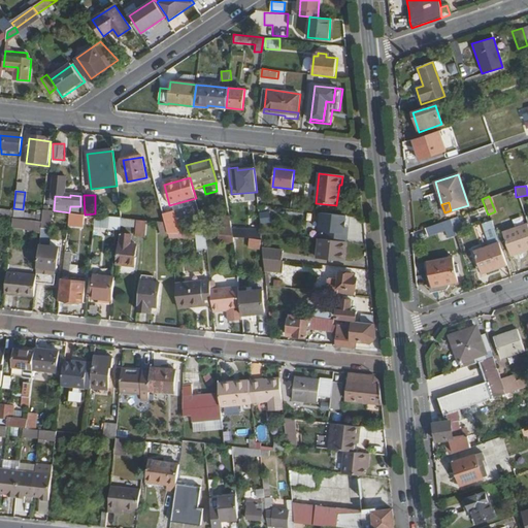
[(0,207),(0,217),(12,218),(12,208),(0,207)]
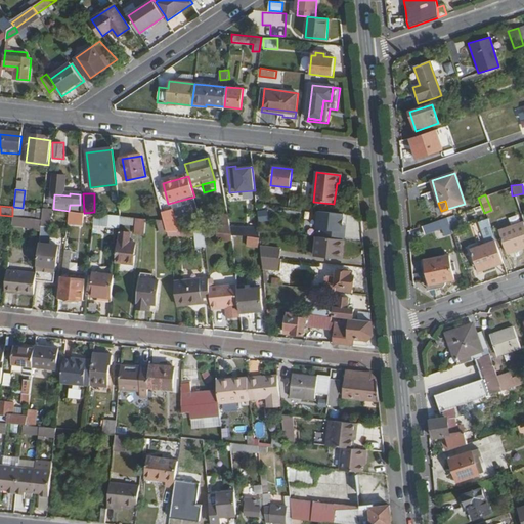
[(13,207),(12,218),(22,219),(23,208),(13,207)]
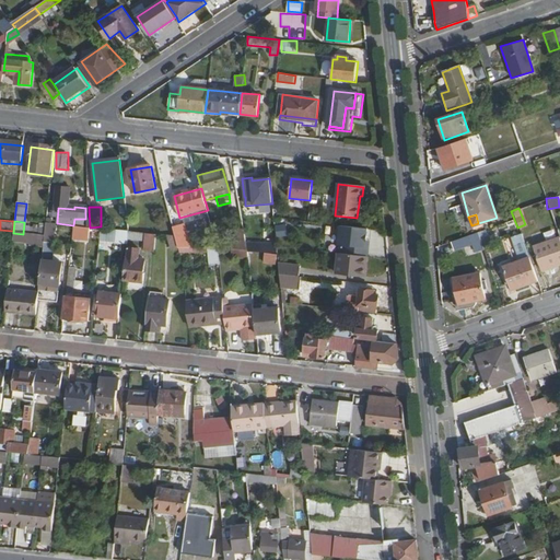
[(288,224),(277,224),(278,236),(288,235),(288,224)]
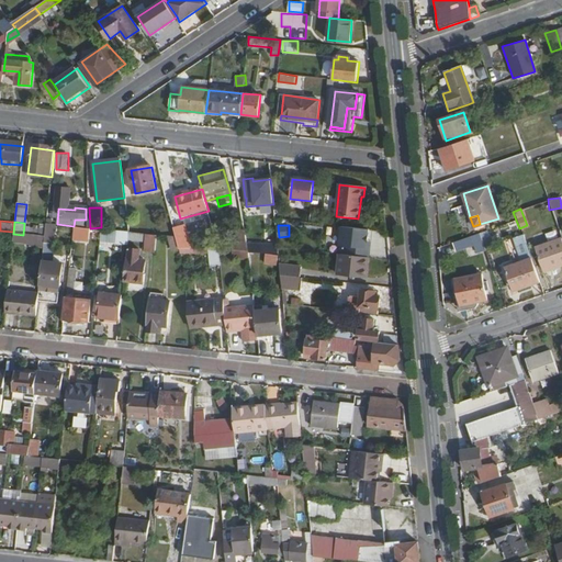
[(90,243),(92,228),(76,226),(74,239),(90,243)]
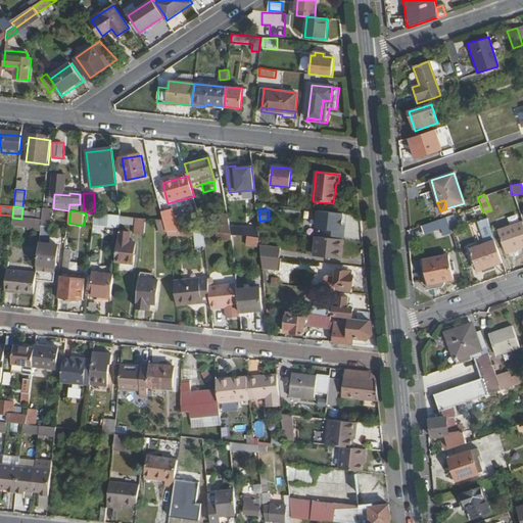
[(161,214),(162,221),(165,231),(175,229),(170,211),(161,214)]
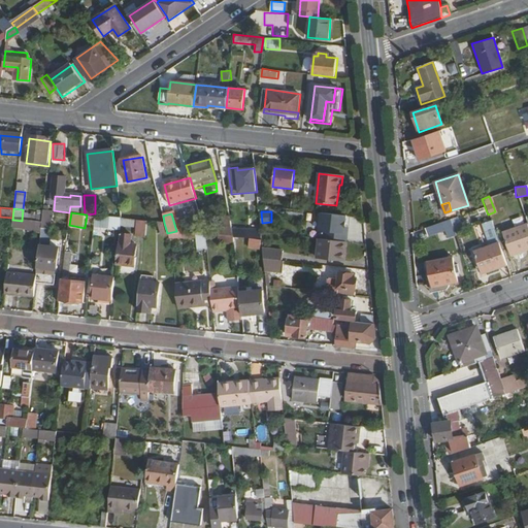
[(344,226),(345,216),(320,213),(318,231),(323,231),(322,239),(344,241),(345,241),(347,233),(343,233),(344,226)]
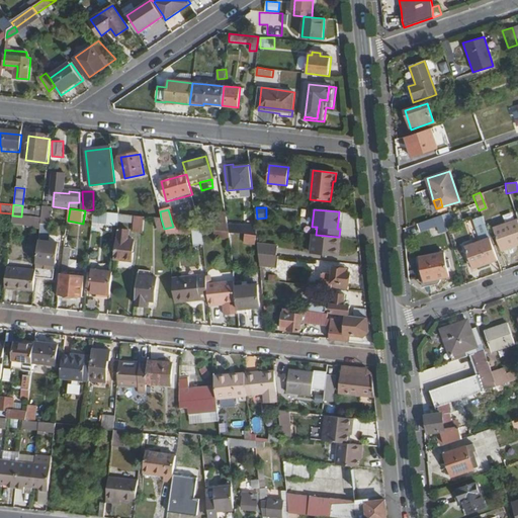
[(217,213),(219,224),(221,231),(230,231),(226,211),(217,213)]
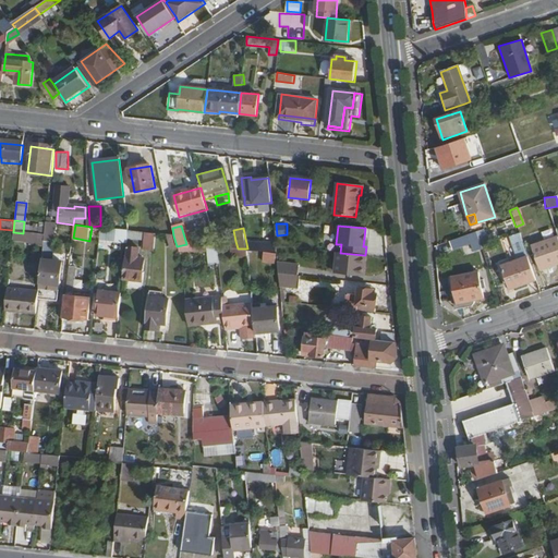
[(475,230),(478,239),(487,235),(484,228),(475,230)]
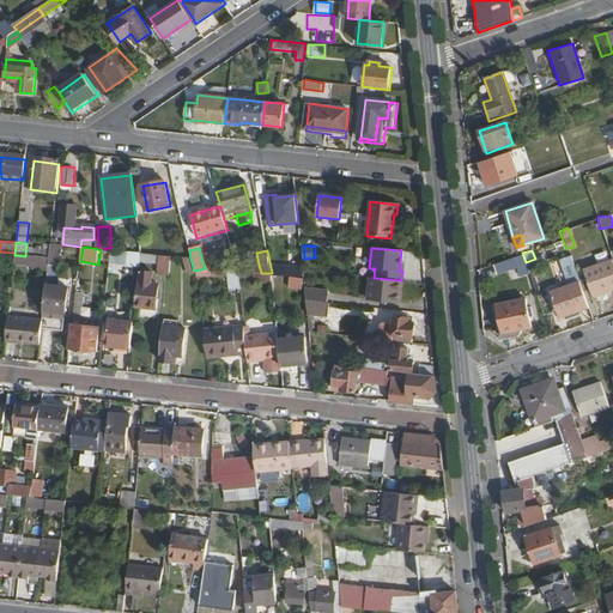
[(501,260),(504,269),(516,266),(520,274),(528,272),(526,262),(522,253),(501,260)]
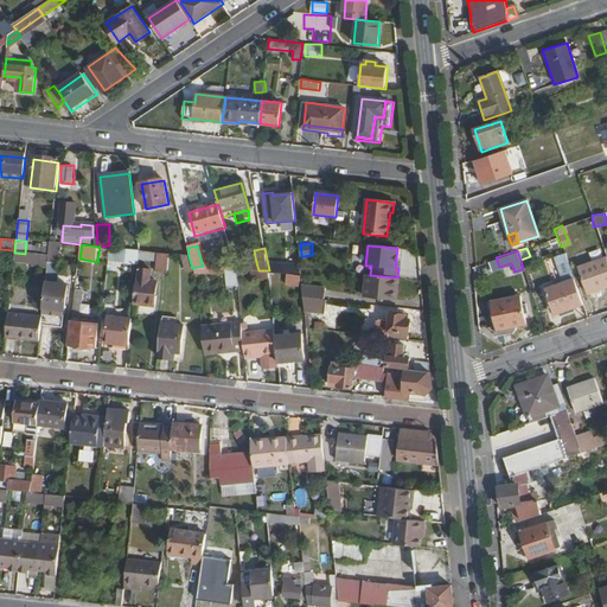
[(138,251),(138,259),(167,261),(168,254),(138,251)]
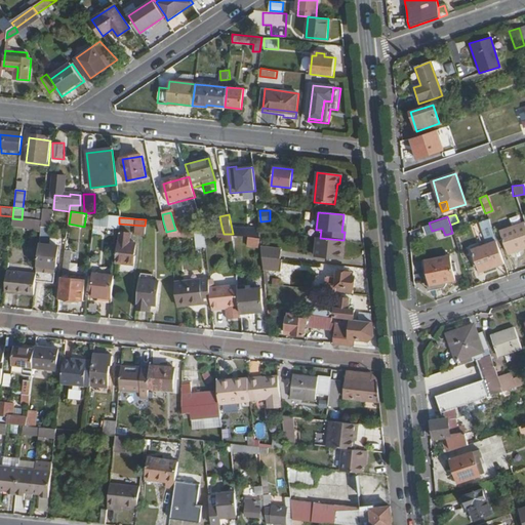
[(471,250),(478,272),(503,264),(488,219),(480,221),(487,244),(479,247),(478,244),(472,246),(473,249),(471,250)]
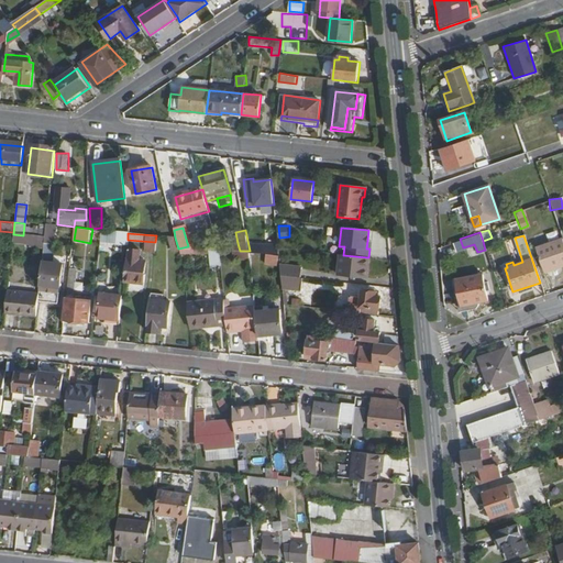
[(536,249),(544,273),(562,265),(562,242),(562,239),(536,249)]
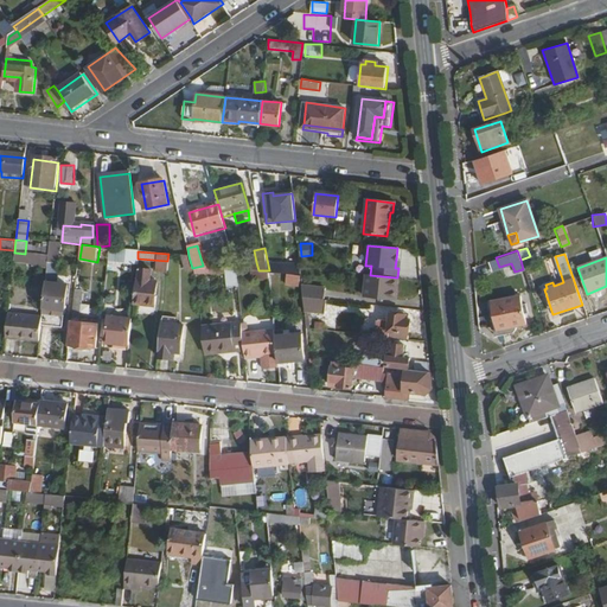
[(138,293),(136,302),(155,305),(157,288),(148,288),(149,269),(139,268),(138,279),(135,279),(134,293),(138,293)]
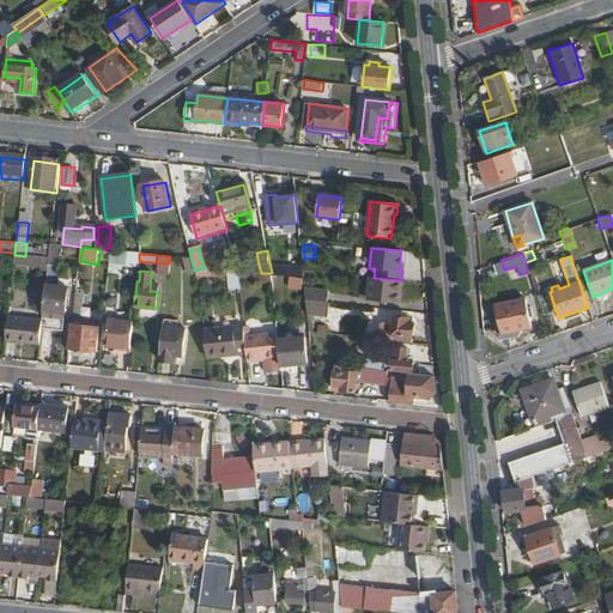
[(228,274),(230,292),(241,291),(240,275),(228,274)]
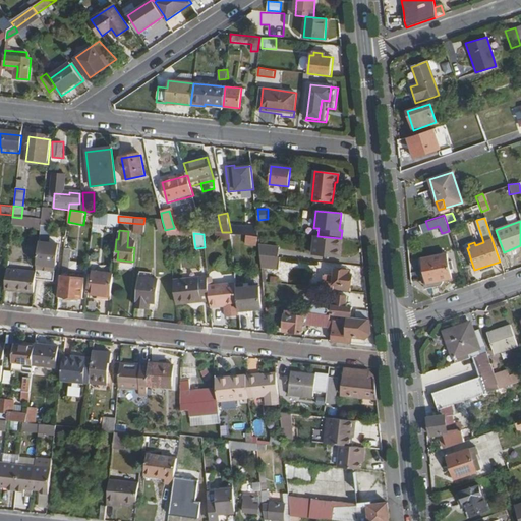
[(268,235),(257,236),(258,247),(269,246),(268,235)]
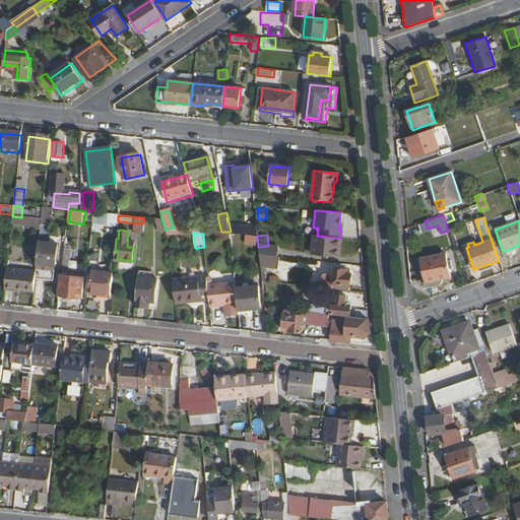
[(339,238),(317,236),(314,236),(312,254),(337,257),(339,238)]
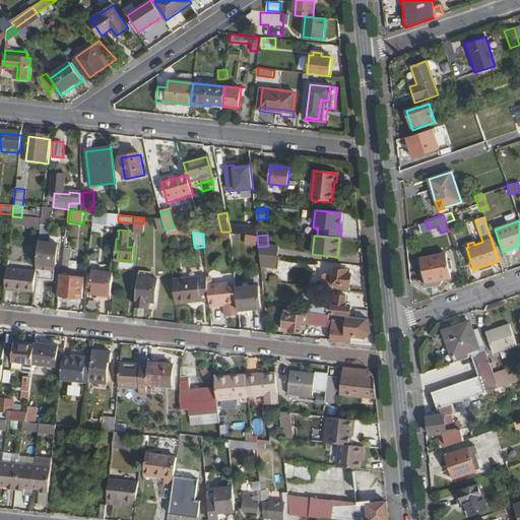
[(39,241),(36,271),(35,273),(44,274),(45,264),(54,265),(56,243),(39,241)]
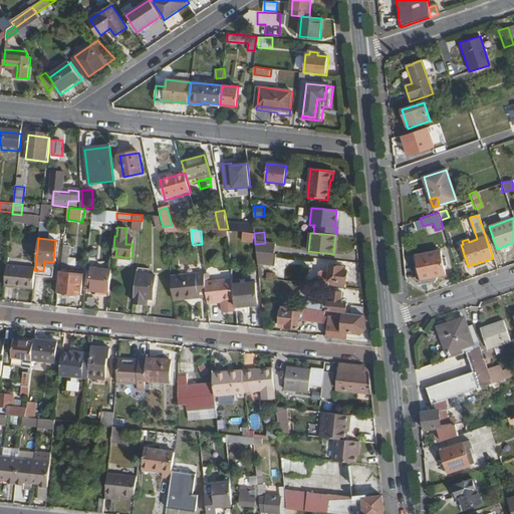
[(416,255),(421,277),(418,278),(419,284),(438,280),(436,275),(445,273),(443,265),(446,265),(445,257),(442,257),(440,250),(416,255)]
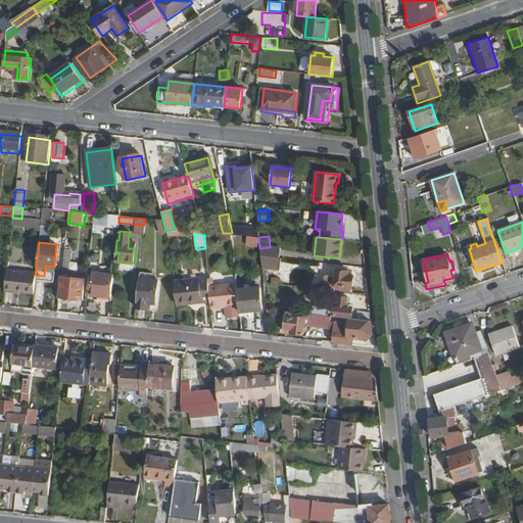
[(260,255),(262,268),(279,270),(281,258),(260,255)]
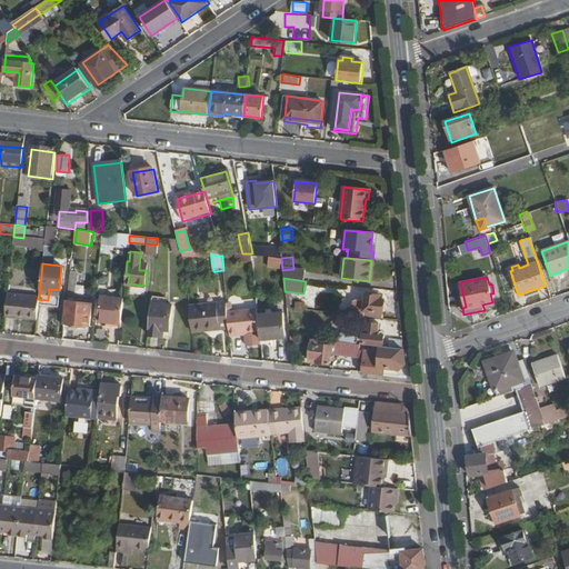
[(7,293),(5,317),(36,320),(38,299),(39,297),(7,293)]
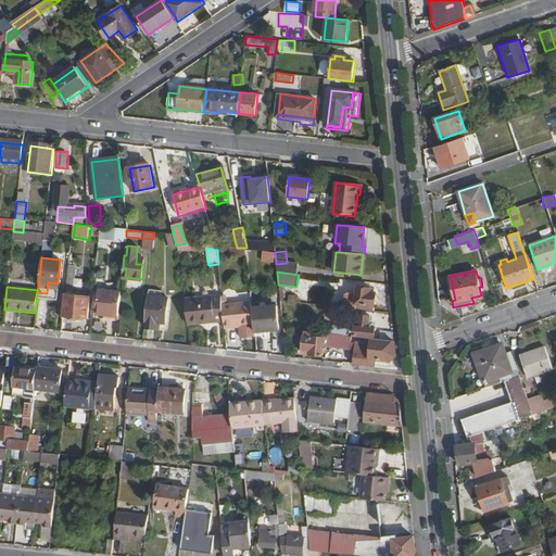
[(348,293),(345,307),(373,312),(375,293),(366,292),(367,289),(357,287),(356,294),(348,293)]
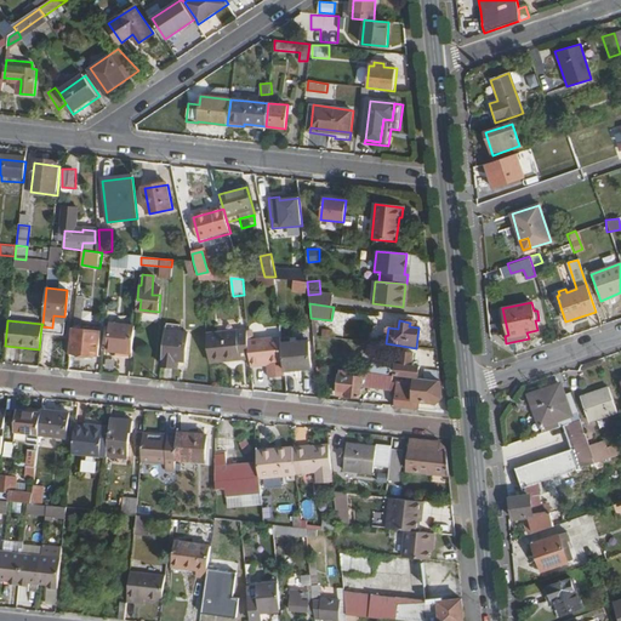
[(109,323),(107,351),(131,353),(135,325),(109,323)]
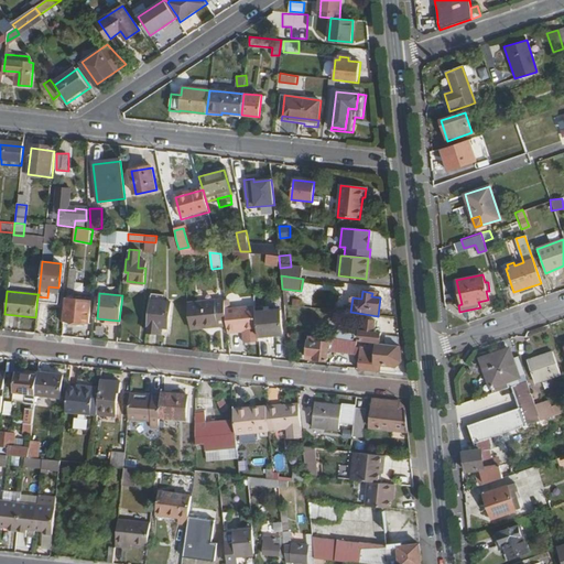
[(150,312),(148,332),(158,333),(159,326),(167,327),(171,296),(150,294),(149,311),(150,312)]
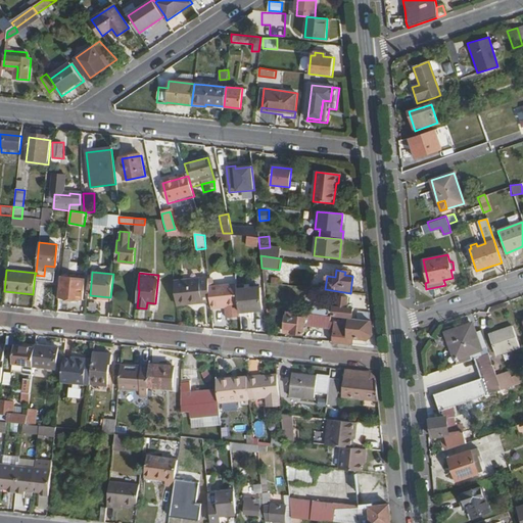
[(61,277),(59,297),(81,298),(83,280),(61,277)]
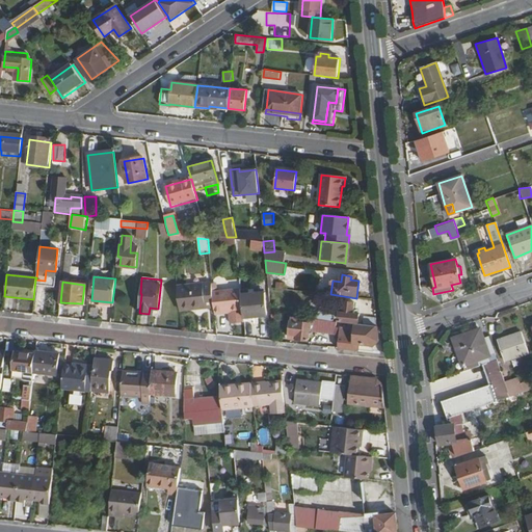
[(177,287),(180,311),(190,310),(189,307),(213,304),(211,283),(177,287)]
